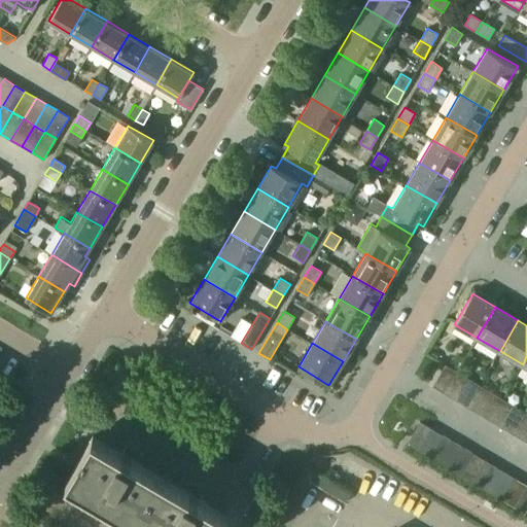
[(432,386),(445,393),(457,373),(445,365),(432,386)]
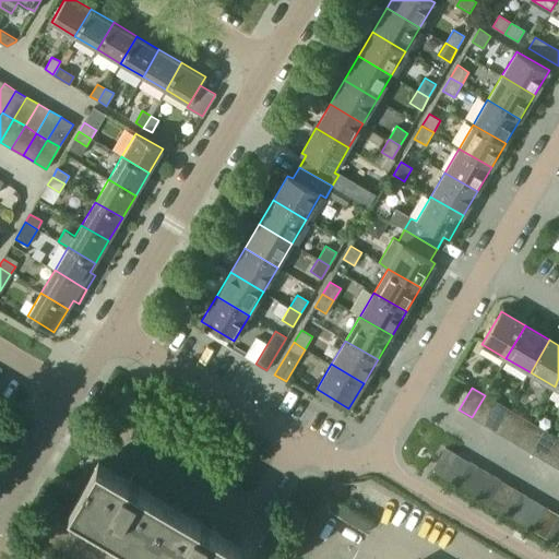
[(472,417),(483,424),(496,402),(485,395),(472,417)]
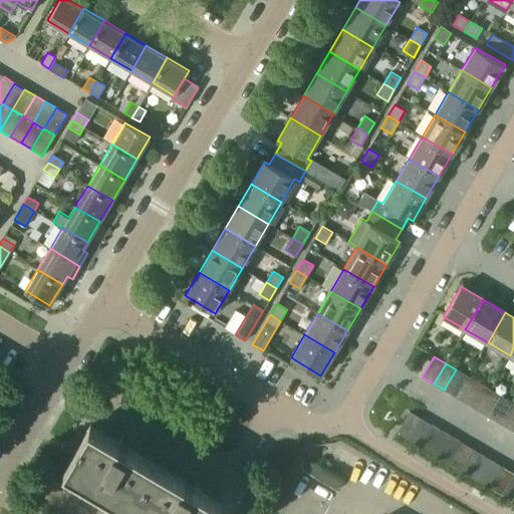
[(444,390),(456,397),(468,376),(456,369),(444,390)]
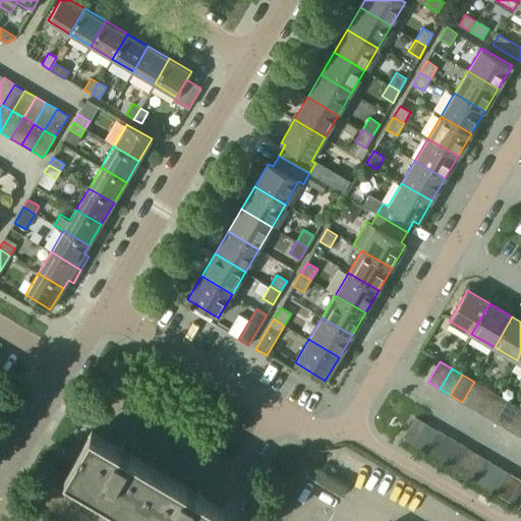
[(462,402),(472,408),(484,388),(474,382),(462,402)]
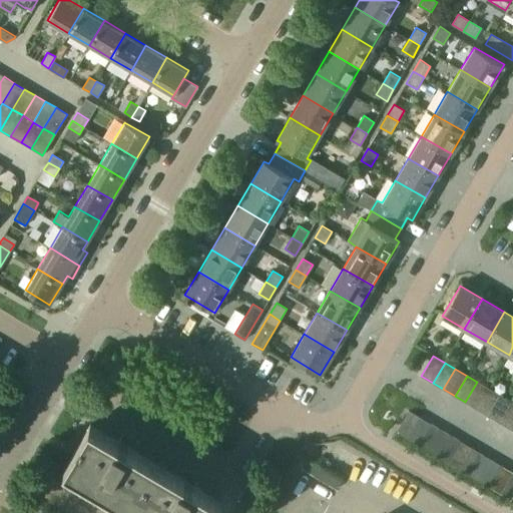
[(465,402),(477,409),(489,389),(477,382),(465,402)]
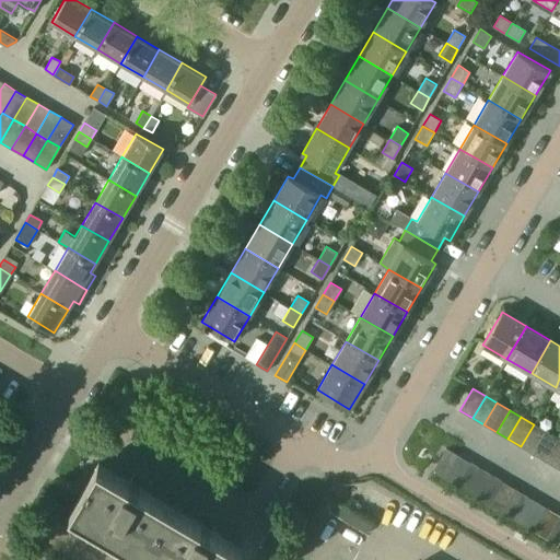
[(521,446),(532,453),(545,431),(534,424),(521,446)]
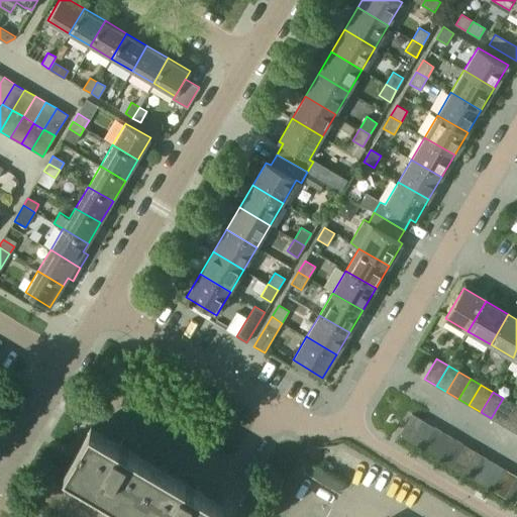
[(491,418),(503,425),(515,405),(503,398),(491,418)]
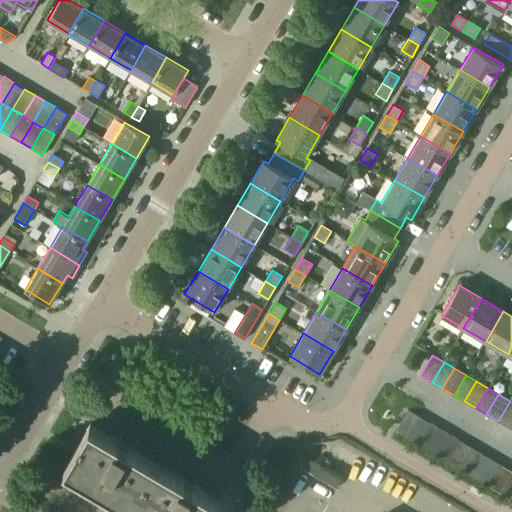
[(498,421),(508,428),(511,421),(511,401),(510,401),(498,421)]
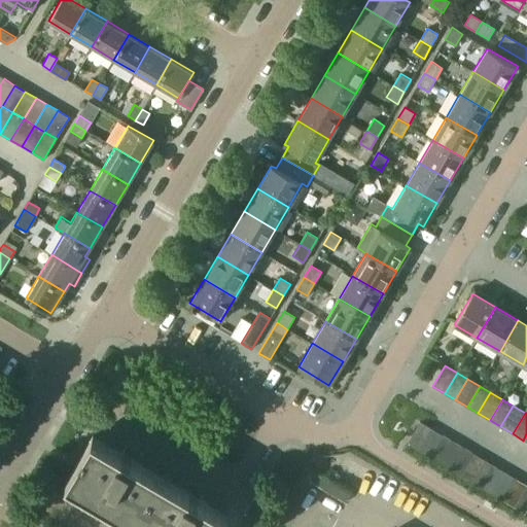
[(407,443),(419,450),(431,428),(420,422),(407,443)]
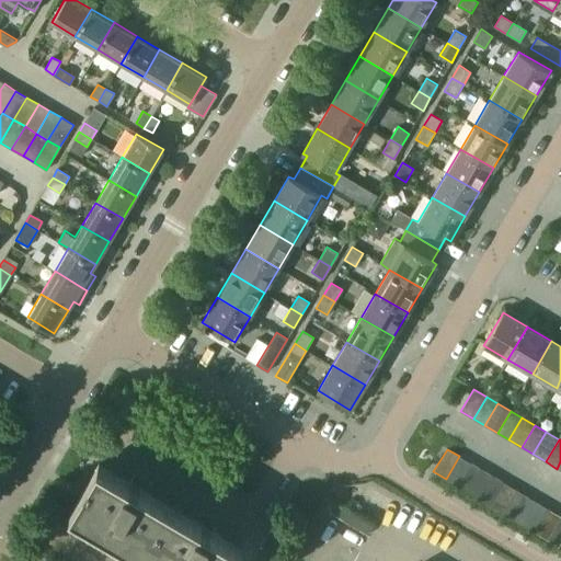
[(446,479),(457,485),(470,464),(459,456),(446,479)]
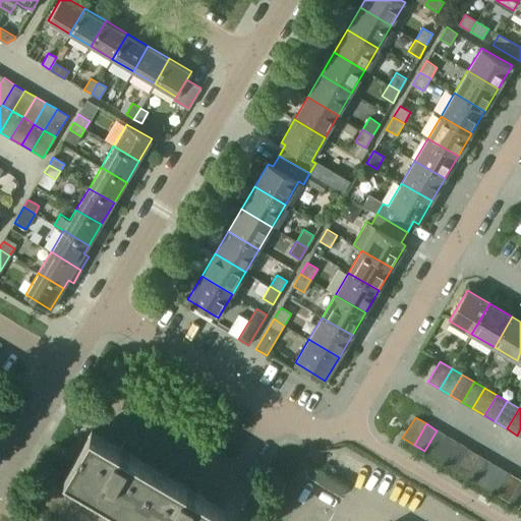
[(65,474),(132,515),(159,470),(92,430),(72,462),(65,474)]
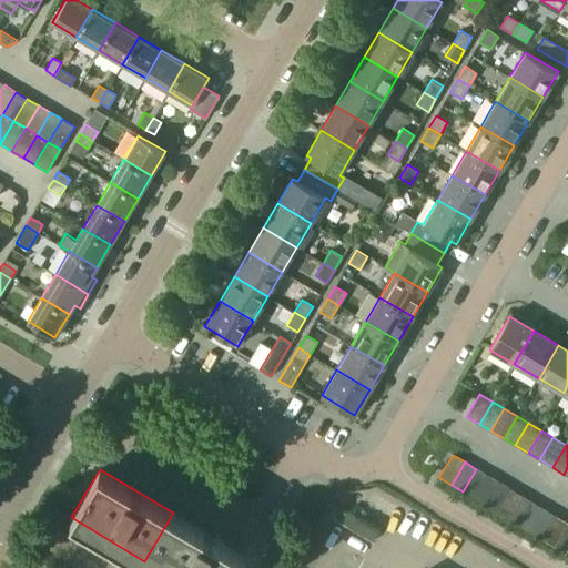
[(463,492),(474,498),(488,476),(476,469),(463,492)]
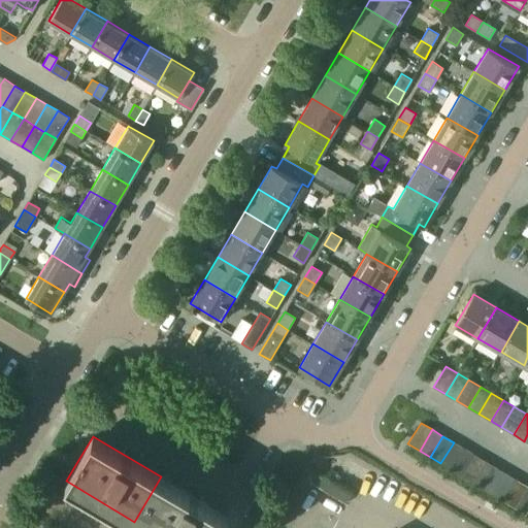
[(440,463),(452,469),(464,449),(454,442),(440,463)]
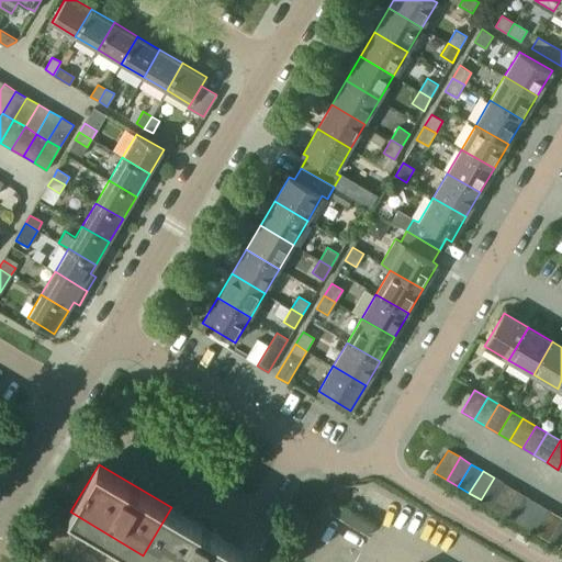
[(481,499),(492,507),(505,484),(494,478),(481,499)]
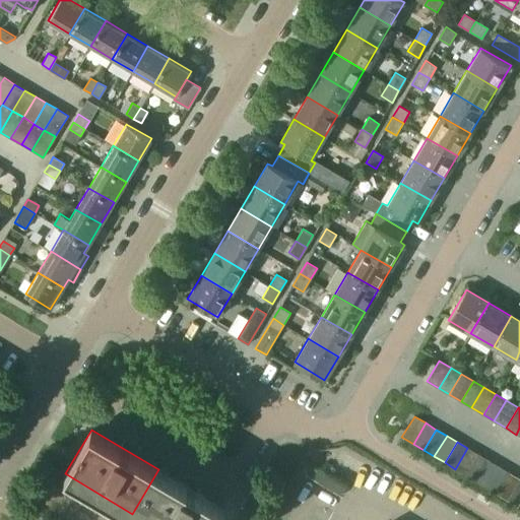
[(455,469),(465,475),(478,454),(467,448),(455,469)]
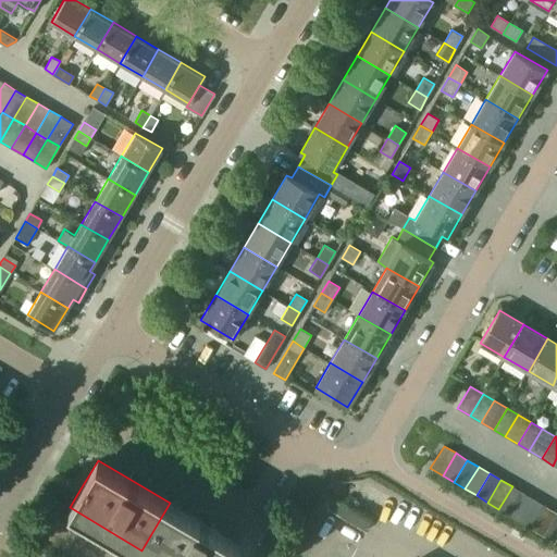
[(498,509),(510,516),(523,493),(512,486),(498,509)]
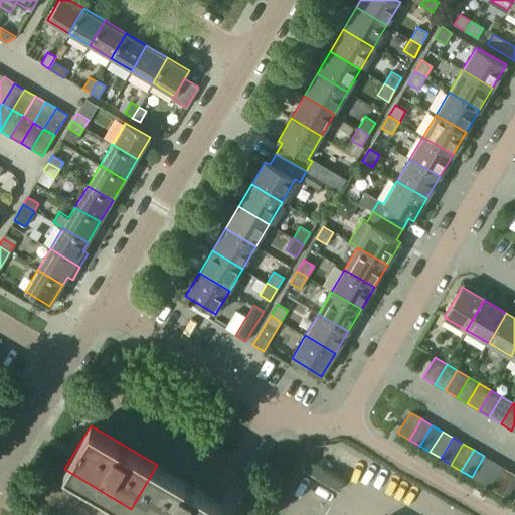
[(472,477),(482,483),(494,462),(484,456),(472,477)]
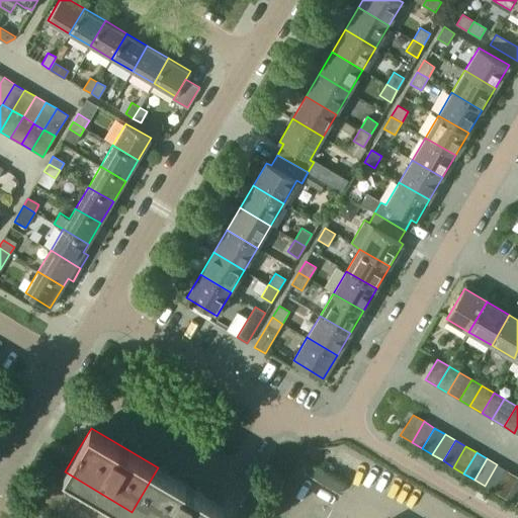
[(485,486),(495,492),(508,470),(497,464),(485,486)]
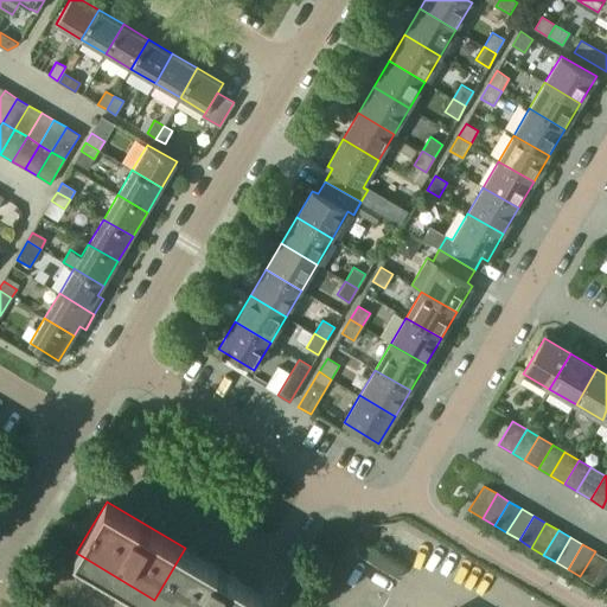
[(154,600),(166,606),(255,606),(259,604),(263,594),(185,548),(154,600)]
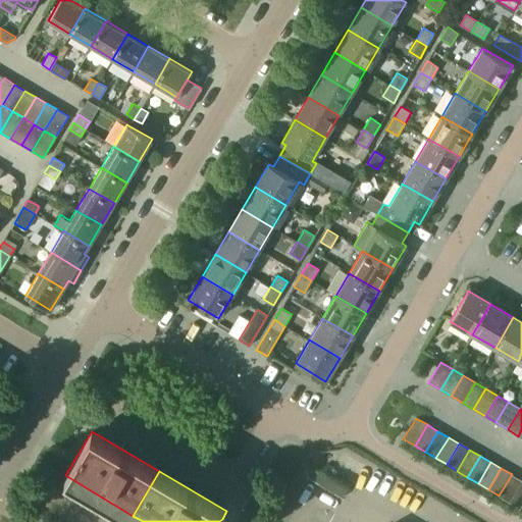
[(499,496),(510,502),(521,480),(512,474),(499,496)]
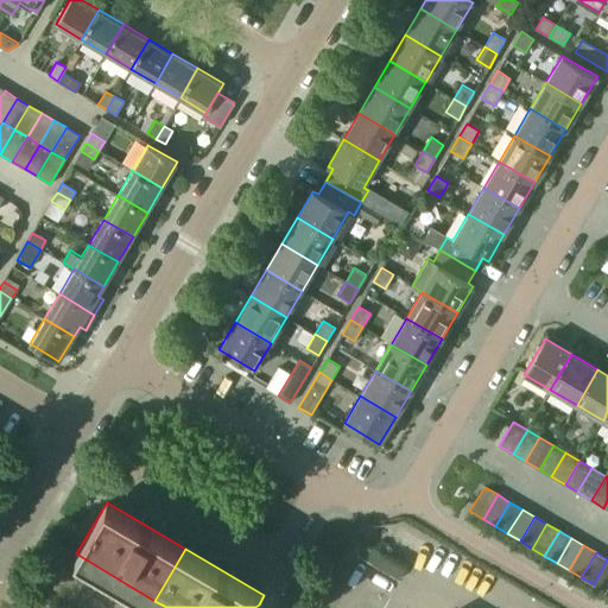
[(594,584),(606,591),(607,587),(607,559),(594,584)]
